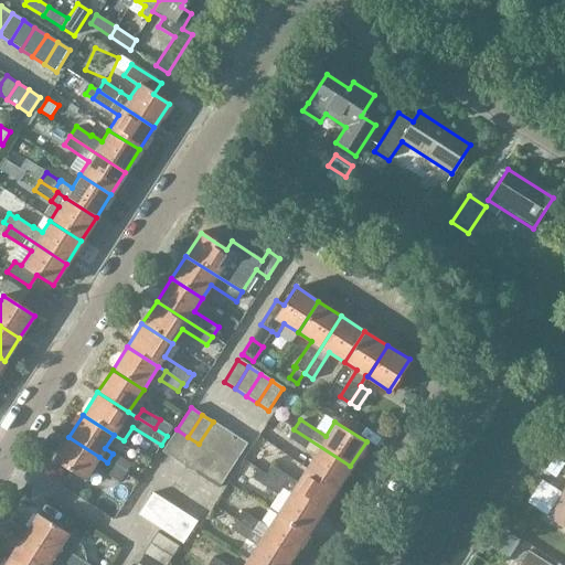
[(199,444),(210,451),(224,429),(213,422),(199,444)]
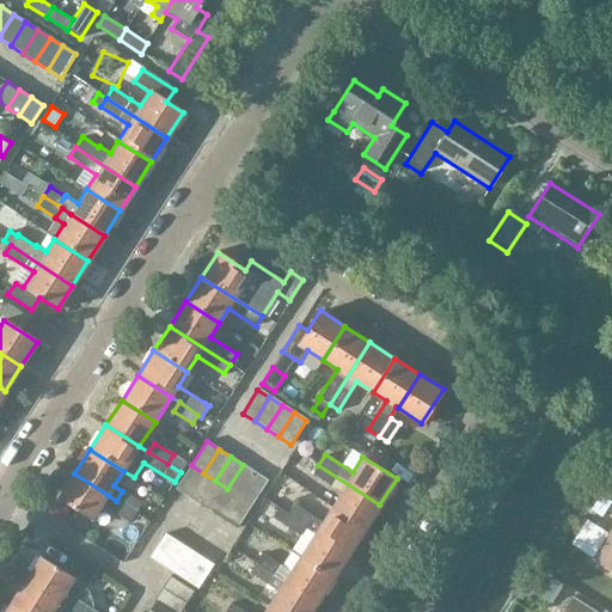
[(176,489),(188,497),(203,473),(191,465),(176,489)]
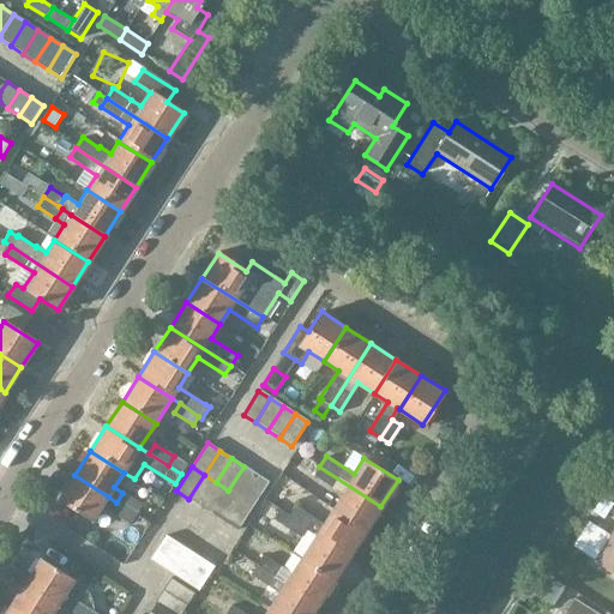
[(228,491),(240,498),(256,474),(244,467),(228,491)]
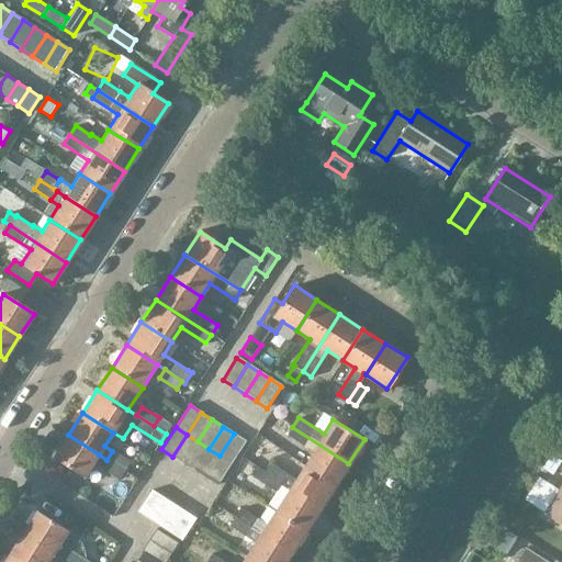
[(312,451),(302,465),(334,486),(348,463),(292,427),(287,435),(312,451)]
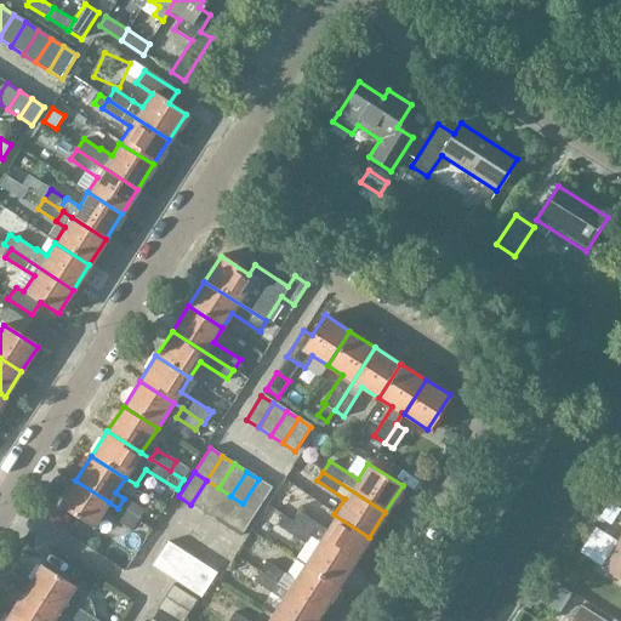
[(258,479),(243,503),(255,512),(271,488),(258,479)]
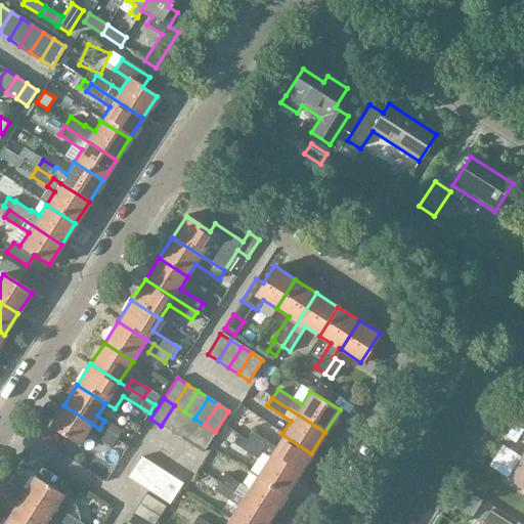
[(63,405),(49,427),(78,445),(87,432),(110,446),(111,447),(116,439),(115,439),(99,429),(92,424),(63,405)]
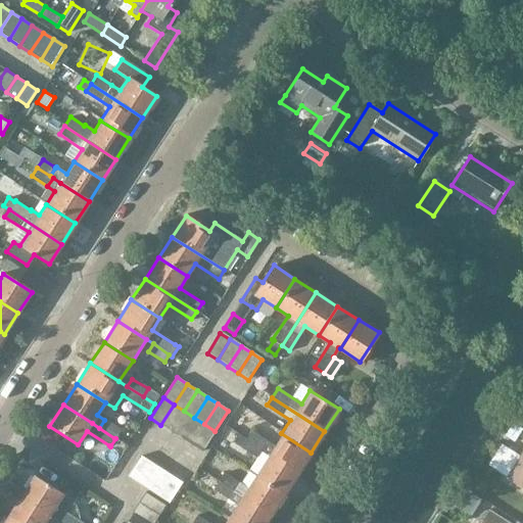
[(184,411),(174,405),(160,425),(171,431),(184,411)]
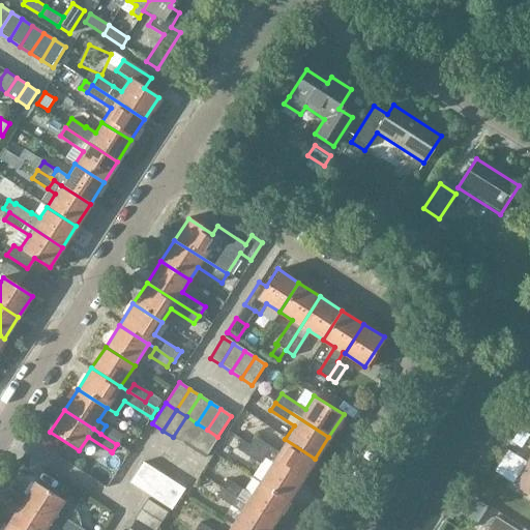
[(529,413),(511,442),(522,448),(529,436),(525,432),(528,425),(529,427),(529,413)]
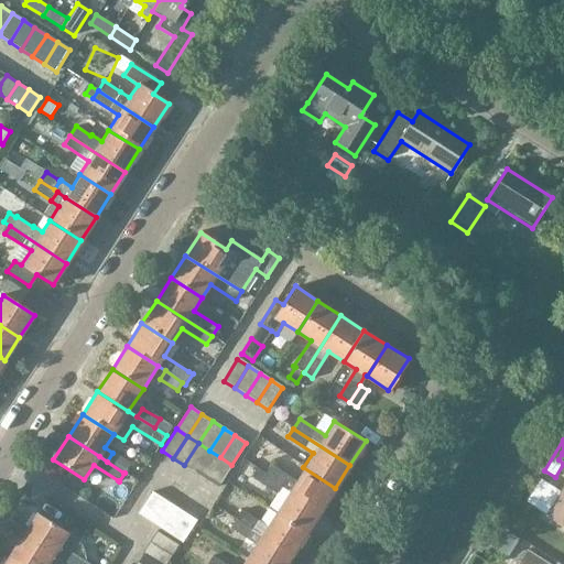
[(184,465),(195,473),(209,451),(198,443),(184,465)]
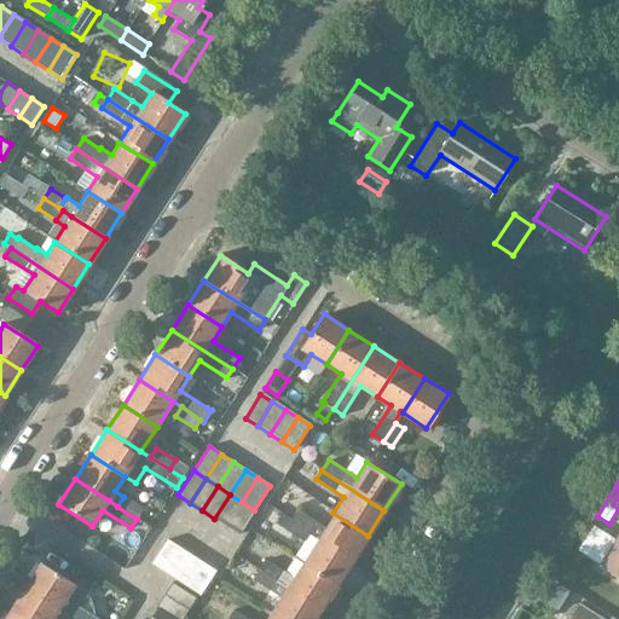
[(242,502),(230,495),(214,519),(226,527),(242,502)]
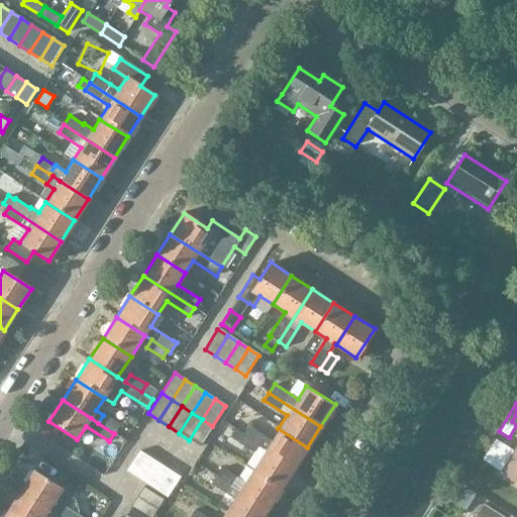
[(103,415),(98,423),(113,433),(114,433),(119,425),(103,415)]
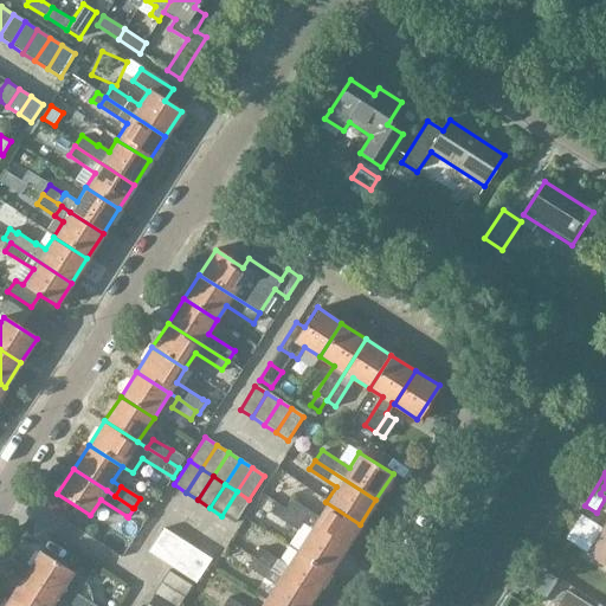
[(249,500),(237,491),(221,516),(233,523),(249,500)]
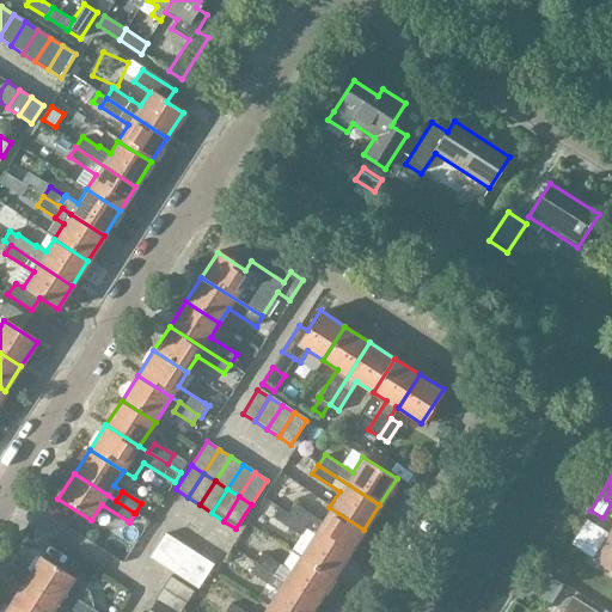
[(313,531),(313,532),(347,554),(363,530),(329,507),(320,521),(293,503),(287,513),(305,526),(313,531)]
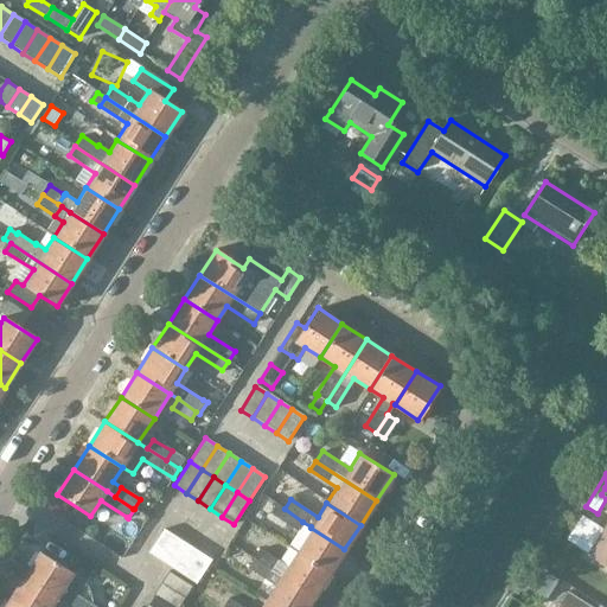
[(275,503),(269,512),(279,518),(285,509),(275,503)]
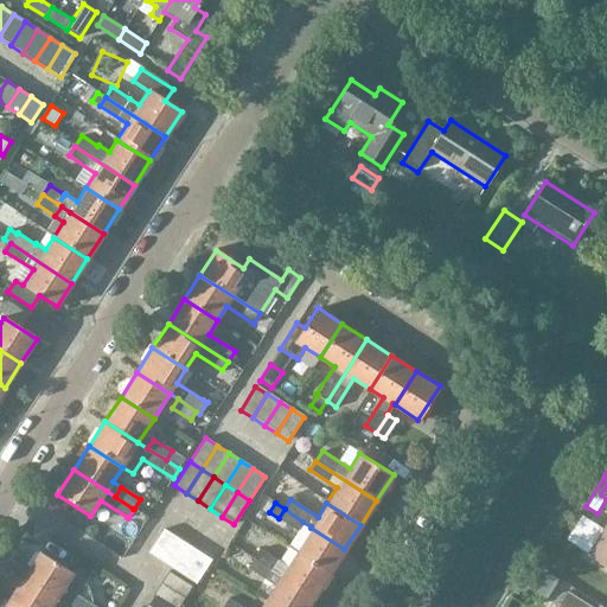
[(302,522),(285,509),(279,518),(296,530),(302,522)]
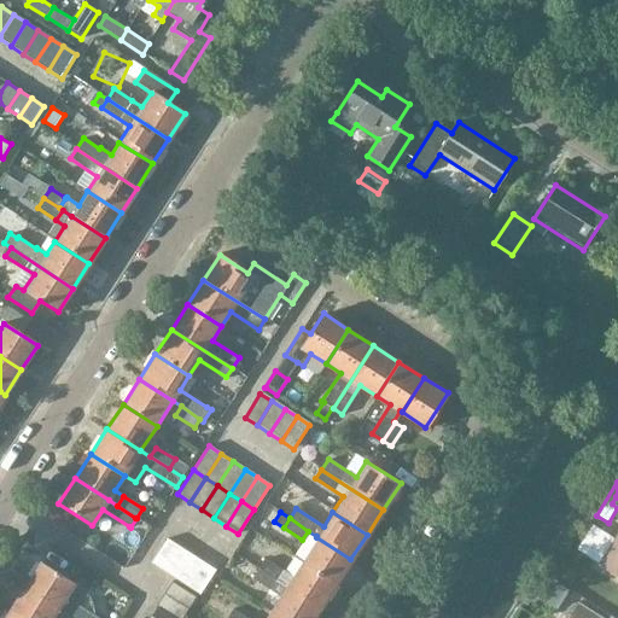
[(576,520),(560,548),(584,560),(599,532),(576,520)]
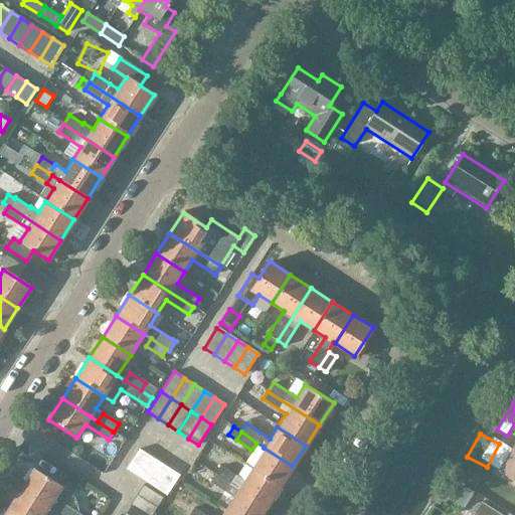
[(514,441),(498,469),(514,480),(514,441)]
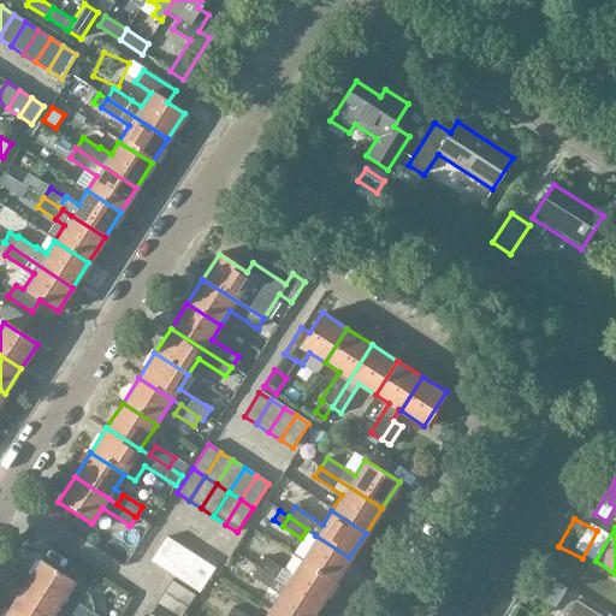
[(298,560),(333,582),(349,557),(315,535),(298,560)]
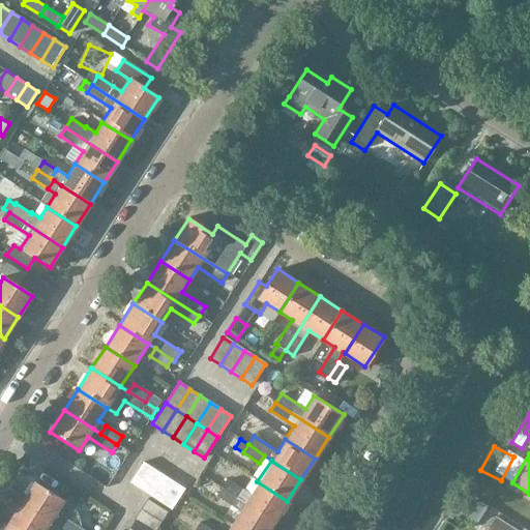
[(128,483),(139,491),(152,470),(142,463),(128,483)]
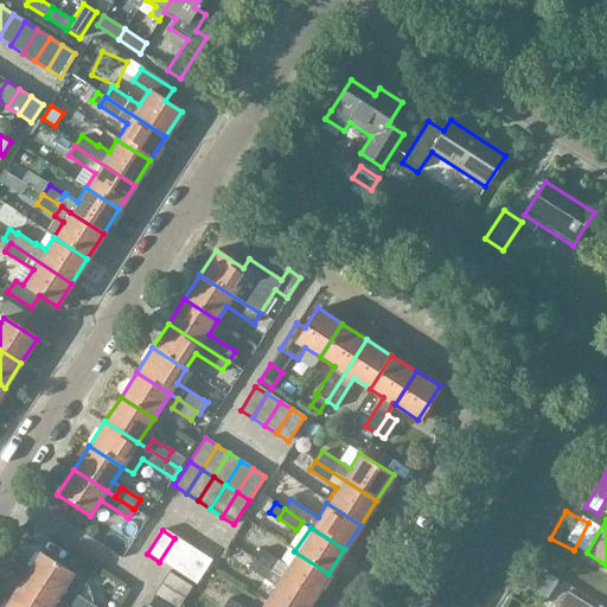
[(159,562),(171,569),(186,545),(174,538),(159,562)]
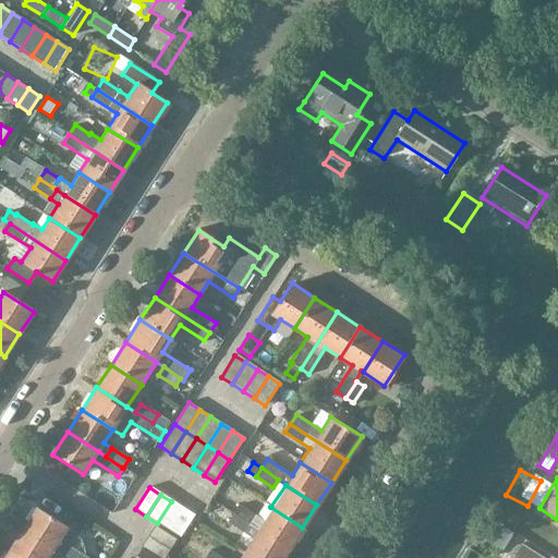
[(157,523),(168,531),(182,509),(171,501),(157,523)]
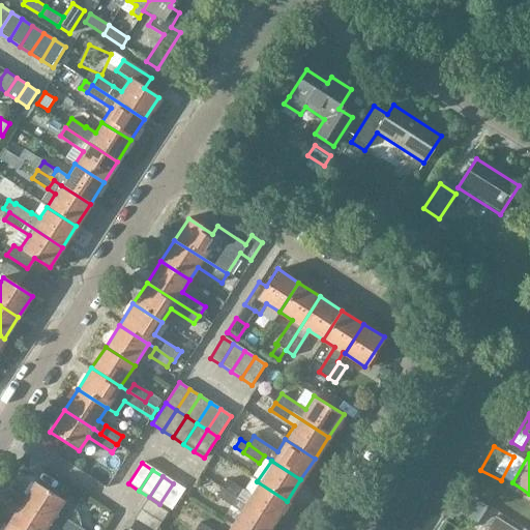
[(287,501),(257,481),(249,494),(226,478),(219,488),(272,523),(287,501)]
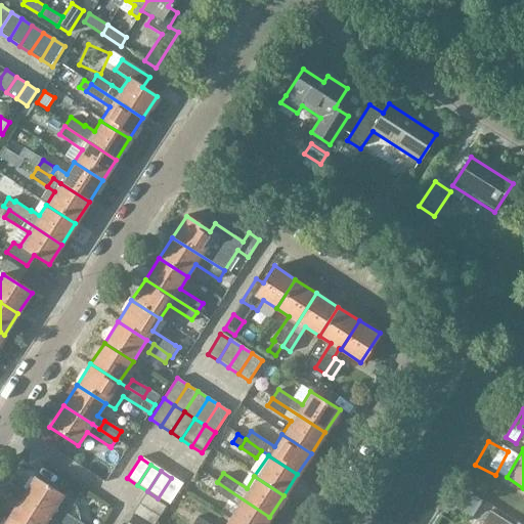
[(35,477),(22,498),(50,517),(61,523),(82,523),(66,513),(73,501),(35,477)]
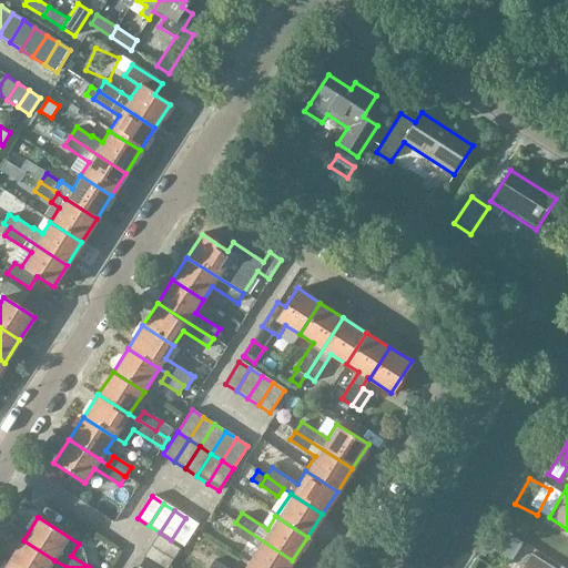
[(185,518),(171,540),(182,547),(196,525),(185,518)]
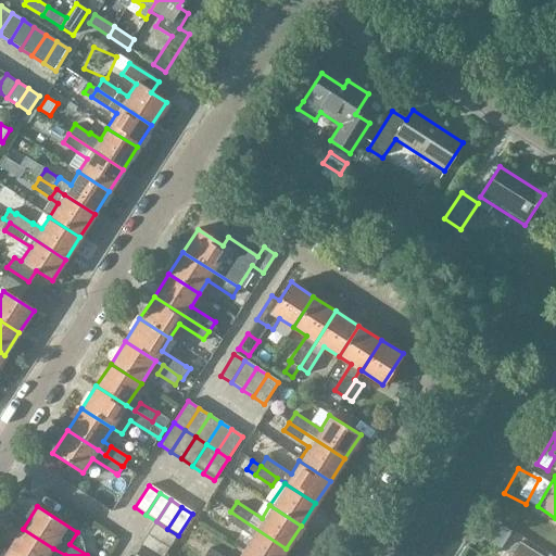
[(250,535),(240,551),(249,555),(280,555),(286,548),(230,512),(226,519),(250,535)]
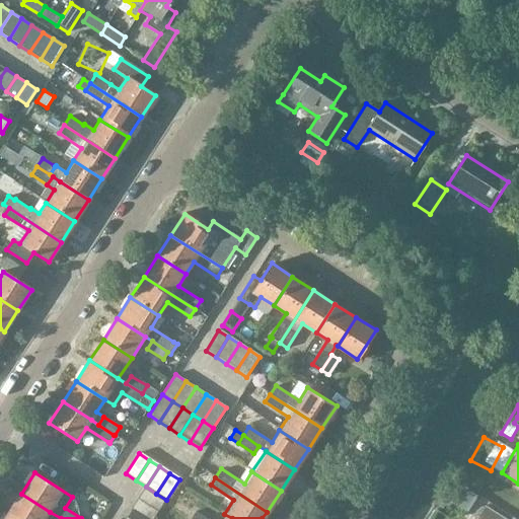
[(475,495),(460,486),(451,500),(466,510),(475,495)]
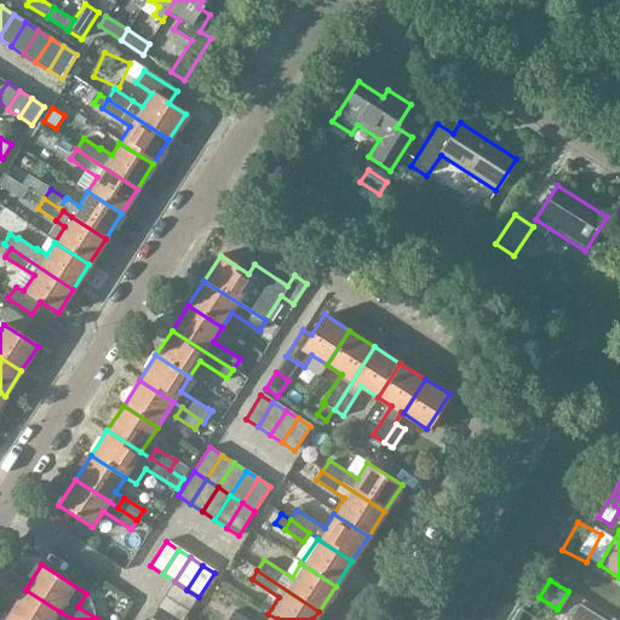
[(161,598),(185,614),(195,600),(171,584),(161,598)]
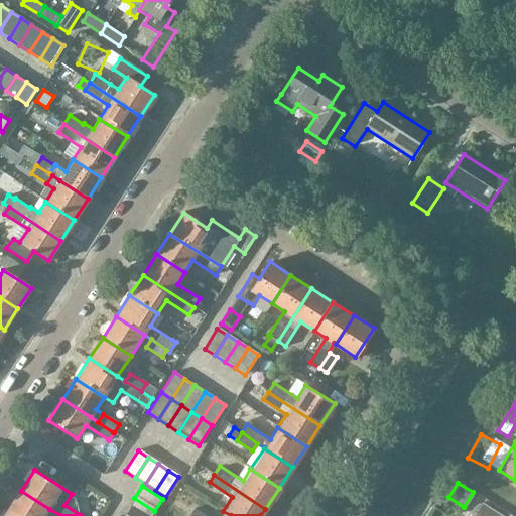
[(60,515),(49,509),(21,491),(8,511),(14,515),(60,515)]
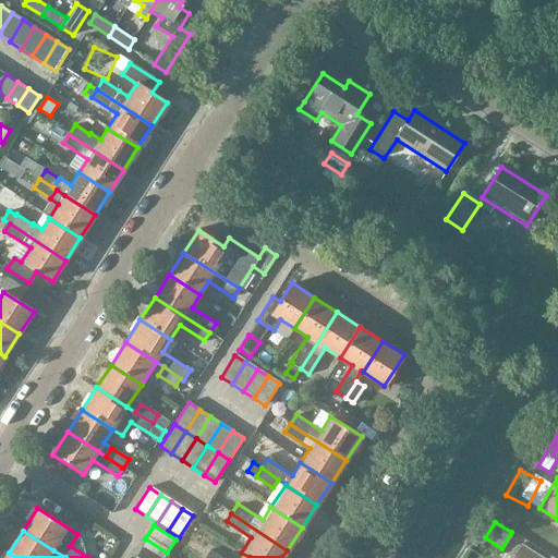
[(138,550),(149,557),(164,557),(167,553),(145,538),(138,550)]
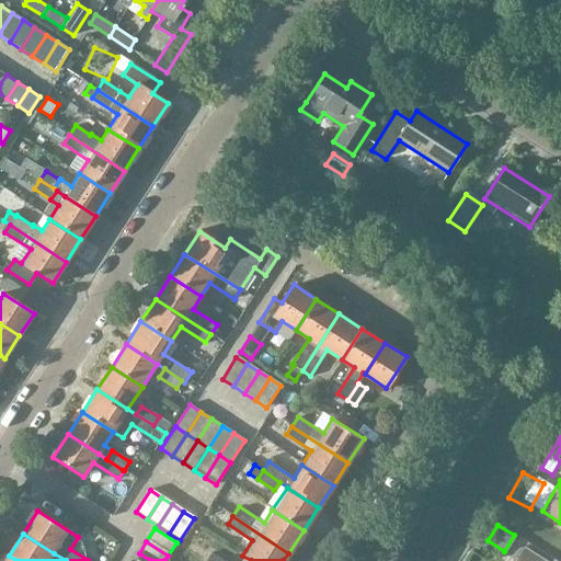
[(547,560),(522,545),(514,558),(517,560),(547,560)]
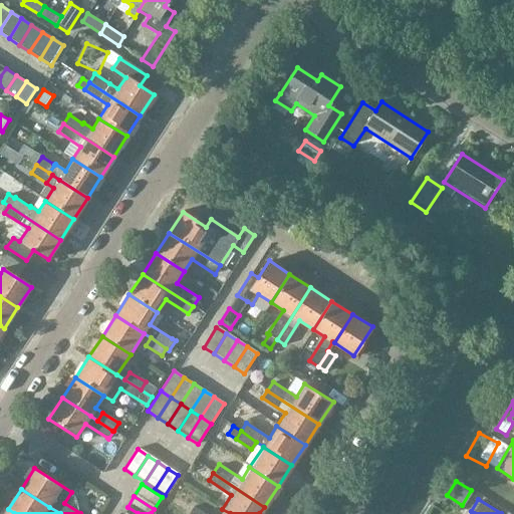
[(230,513),(222,509),(218,513),(206,513),(193,505),(187,513),(230,513)]
